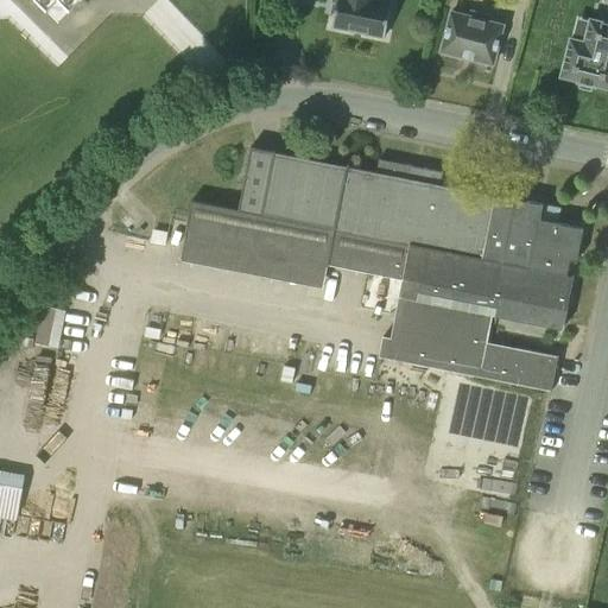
[(35,0),(46,11),(51,6),(63,6),(69,11),(80,0),(35,0)]
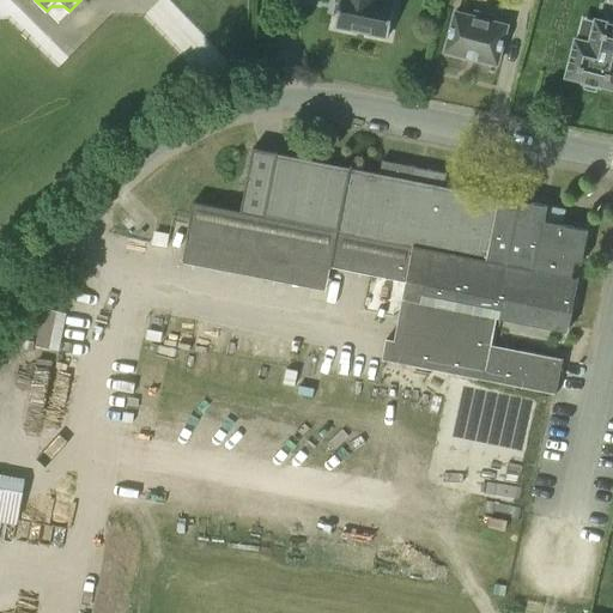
[(339,0),(334,26),(388,37),(395,2),(382,0),(339,0)]
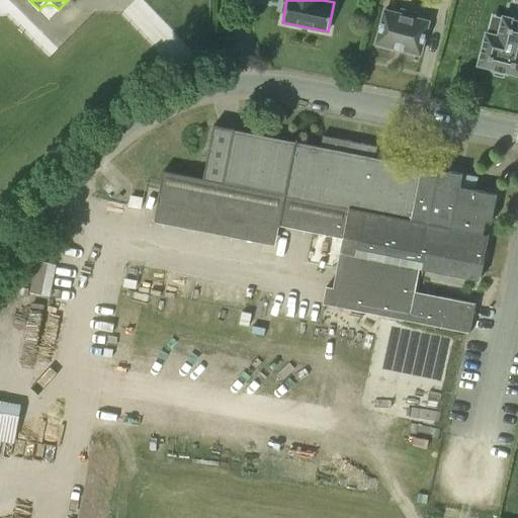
[(415,18),(416,13),(400,9),(399,14),(383,10),(375,44),(419,55),(427,21),(415,18)]
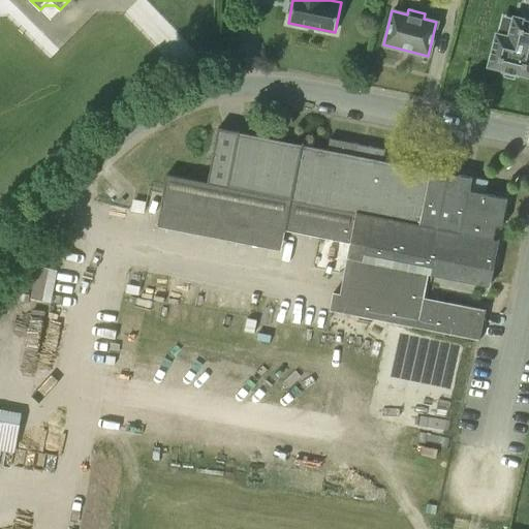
[(528,21),(514,18),(502,16),(498,35),(497,34),(489,67),(503,70),(503,71),(519,75),(519,74),(528,76),(528,21)]
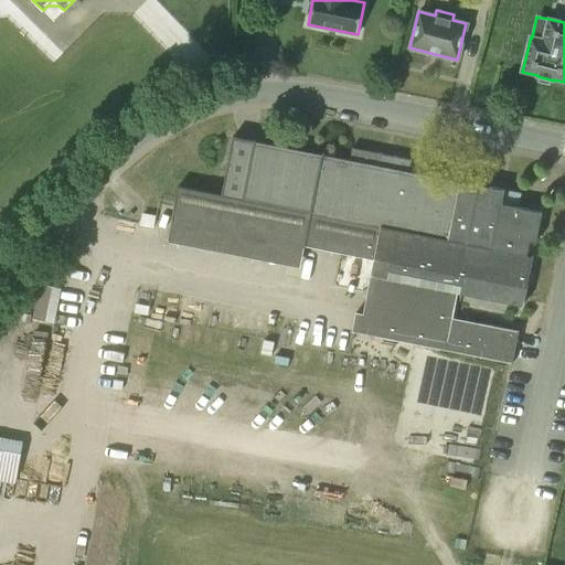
[(349,159),(323,155),(232,137),(221,194),(178,187),(167,241),(300,267),(304,245),(373,258),(363,313),(355,312),(352,331),(512,362),(518,331),(452,318),(457,292),(522,305),(532,255),(541,212),(501,204),(503,190),(408,171),(411,159),(351,148),(349,159)]
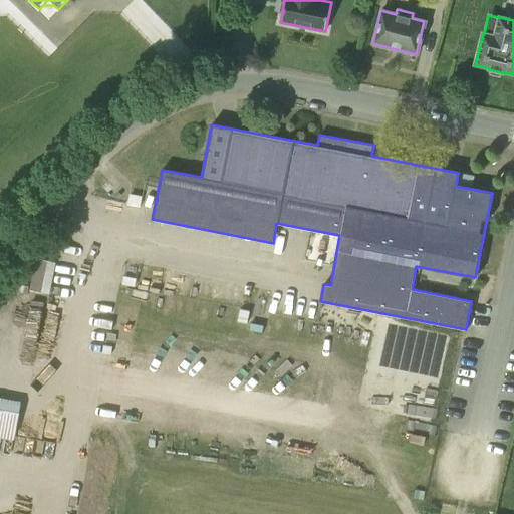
[(55,263),(35,259),(28,290),(49,294),(55,263)]
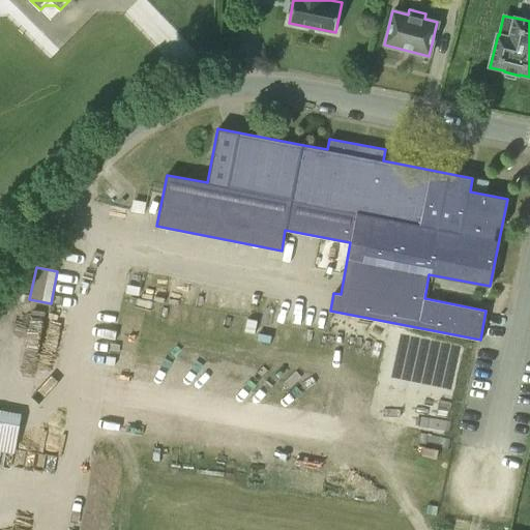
[(0,448),(19,452),(26,412),(0,407),(0,448)]
